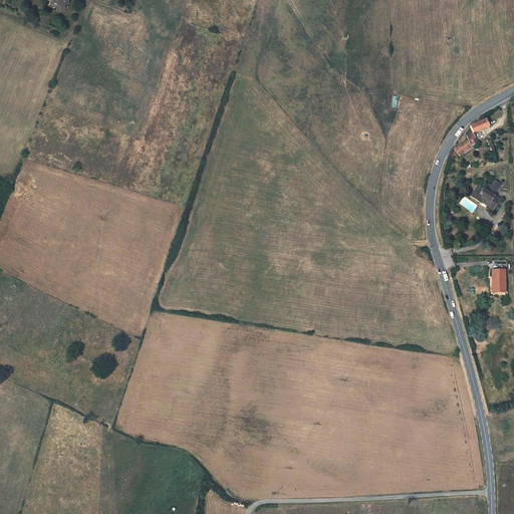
[(46,0),(46,6),(54,6),(54,13),(61,13),(61,6),(64,6),(63,0),(46,0)]
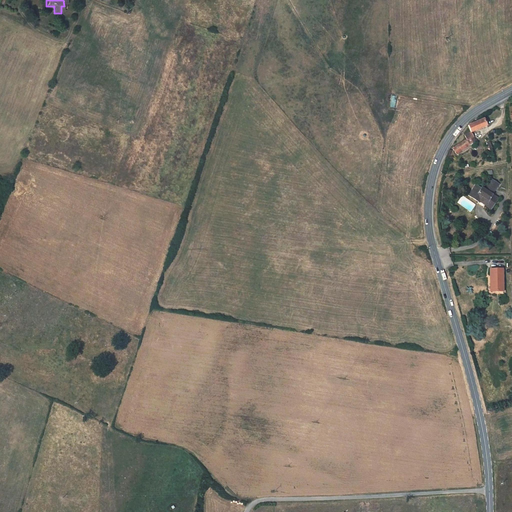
[(484,118),(468,124),(471,130),(464,134),(465,137),(453,151),(459,157),(475,140),(471,132),(486,125),(484,118)]
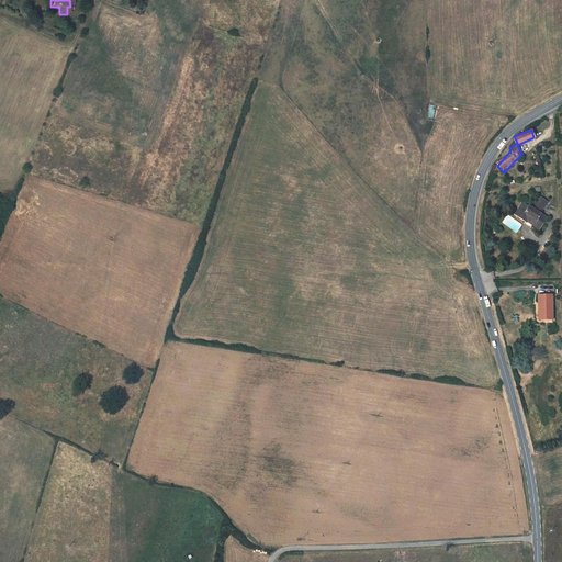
[(526,205),(523,202),(515,214),(525,220),(526,217),(531,222),(530,223),(537,227),(544,215),(538,211),(546,200),(538,194),(530,206),(527,204),(526,205)]
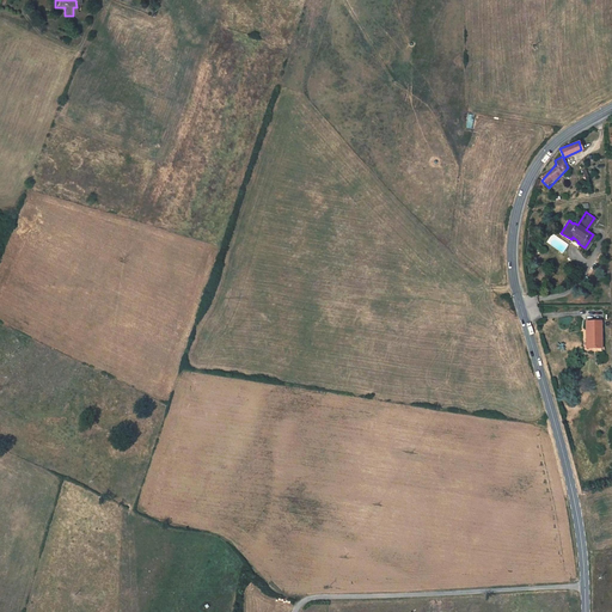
[(569,220),(567,219),(558,231),(561,233),(569,220)]
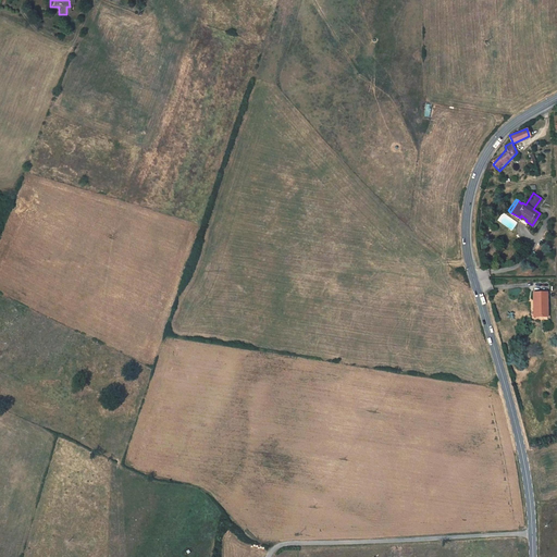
[(532,294),(532,311),(539,311),(539,318),(546,318),(545,294),(532,294)]
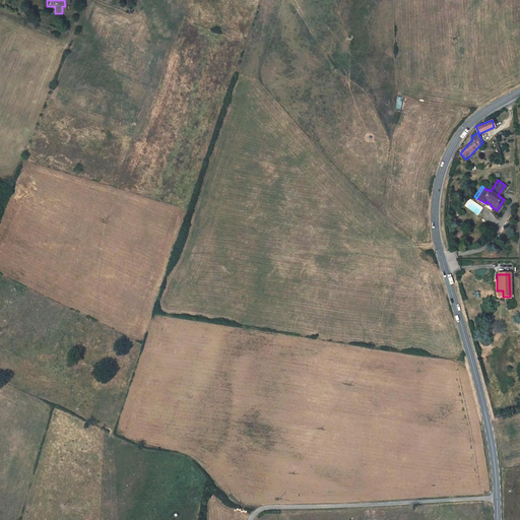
All buildings are outlined.
